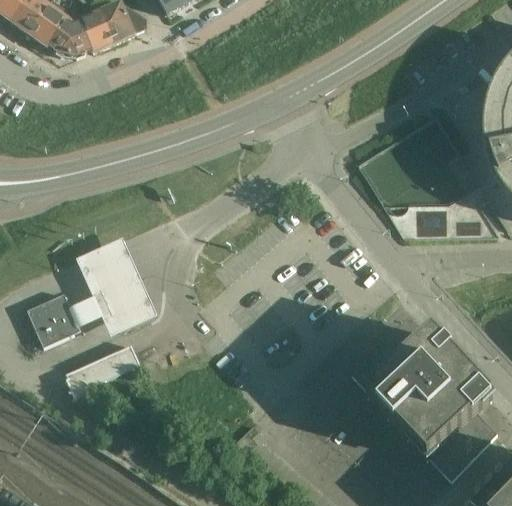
[(0,0),(0,12),(10,20),(25,0),(0,0)]
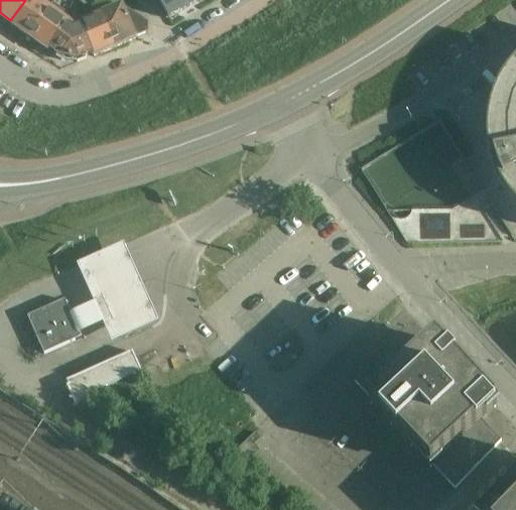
[(25,0),(10,20),(28,33),(50,3),(46,0),(25,0)]
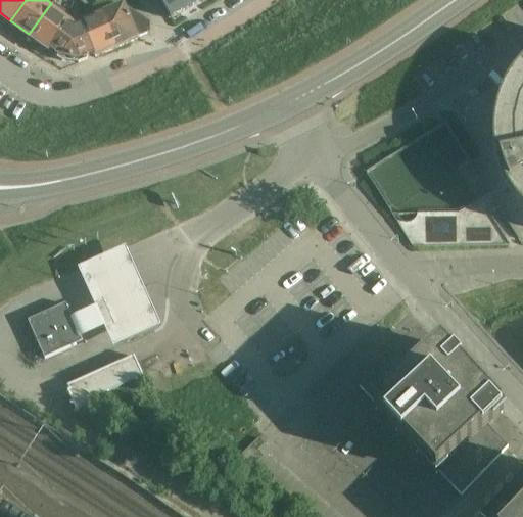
[(189,3),(187,0),(160,0),(171,14),(189,3)]
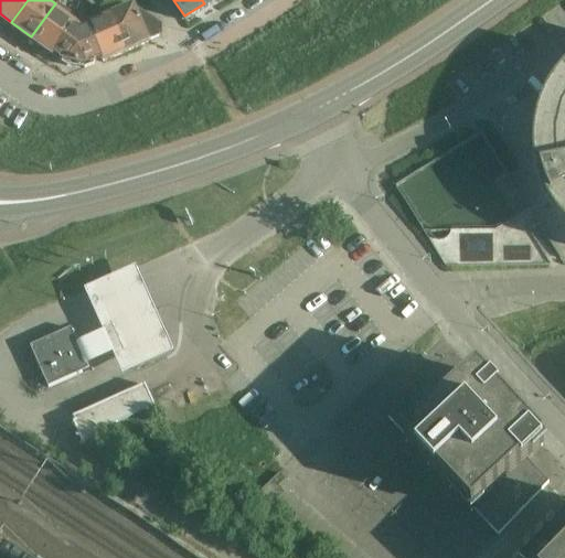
[(134,1),(109,10),(125,47),(148,38),(148,36),(162,31),(162,30),(161,21),(139,4),(136,6),(134,1)]
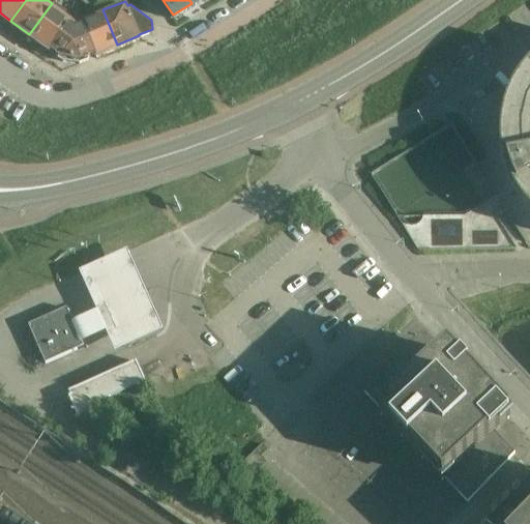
[(52,3),(29,34),(49,48),(51,46),(66,24),(66,17),(68,15),(52,3)]
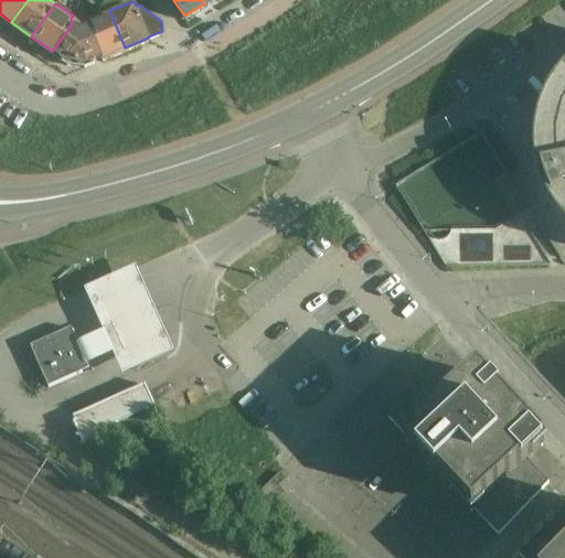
[(125,47),(109,10),(87,19),(89,20),(88,28),(100,54),(102,57),(125,47)]
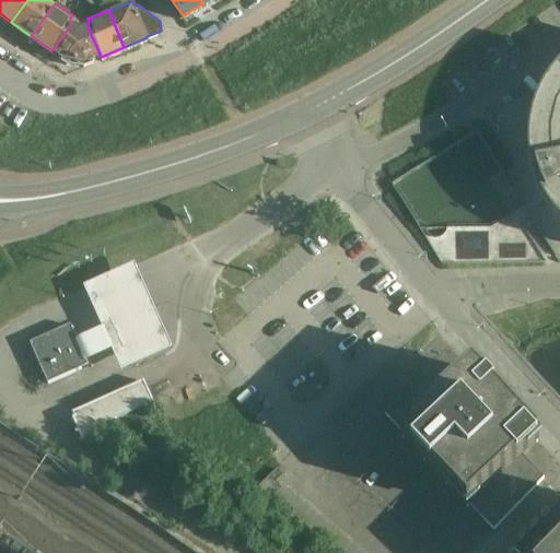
[(70,25),(54,48),(58,51),(59,55),(67,60),(70,60),(72,58),(76,58),(80,21),(72,15),(70,18),(70,25)]
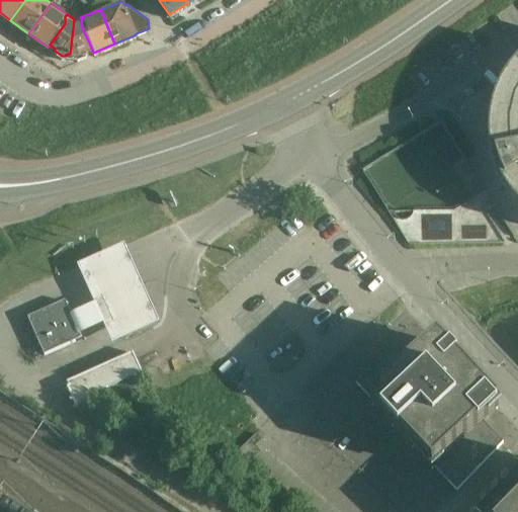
[(82,18),(80,17),(74,19),(70,54),(73,55),(74,57),(77,58),(85,55),(86,52),(92,50),(81,25),(82,18)]
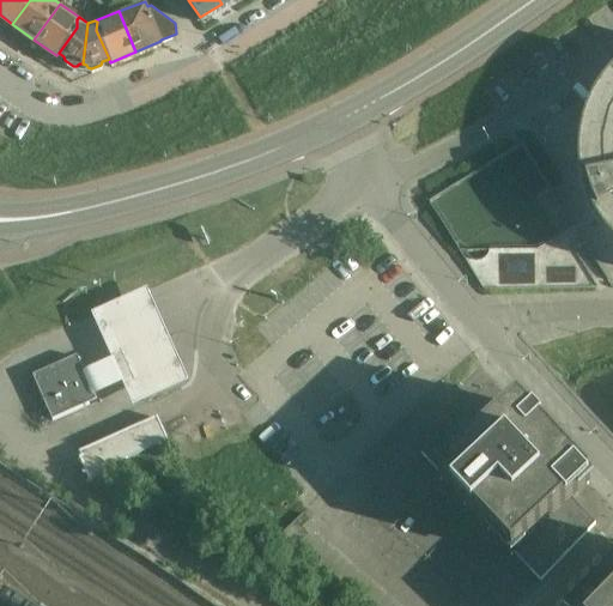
[(612,78),(612,80),(602,91),(601,95),(599,98),(592,111),(589,120),(584,134),(583,143),(582,157),(583,165),(584,180),(589,197),(598,213),(605,225),(610,232),(612,235),(612,78)]
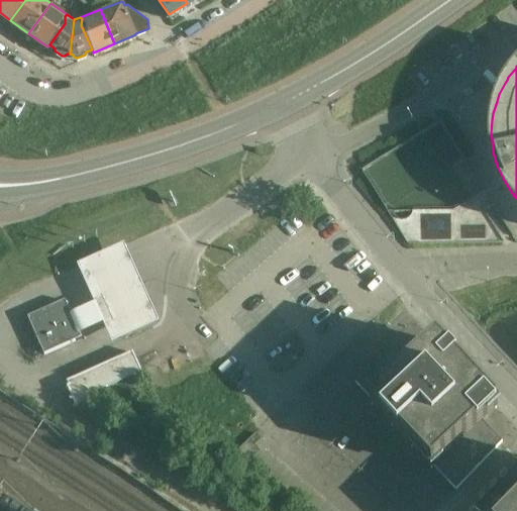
[(123,239),(76,261),(111,339),(159,318),(123,239)]
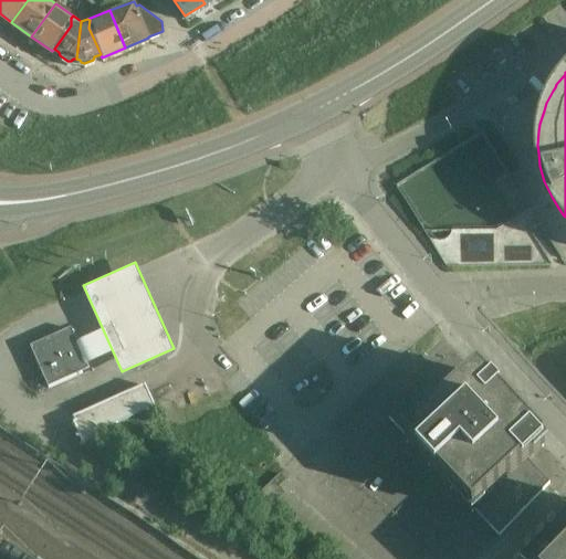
[(72,324),(30,343),(48,382),(90,365),(72,324)]
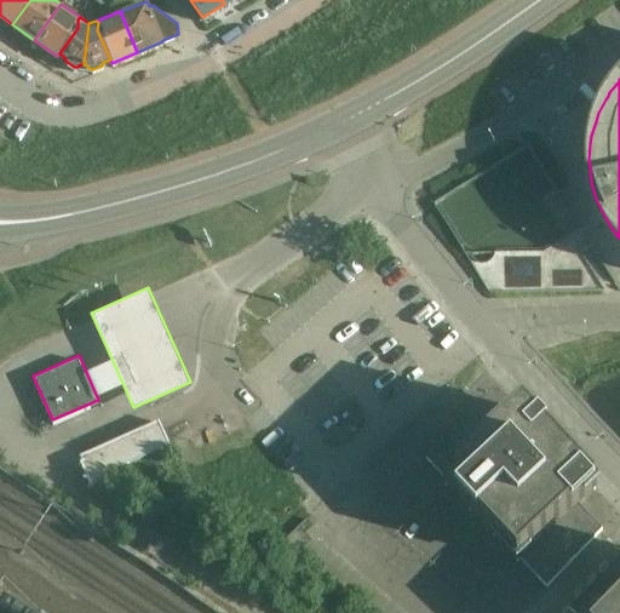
[(482,400),(425,453),(446,475),(442,479),(517,557),(520,555),(546,583),(602,525),(579,499),(596,483),(522,404),(505,420),(484,399),(482,400)]
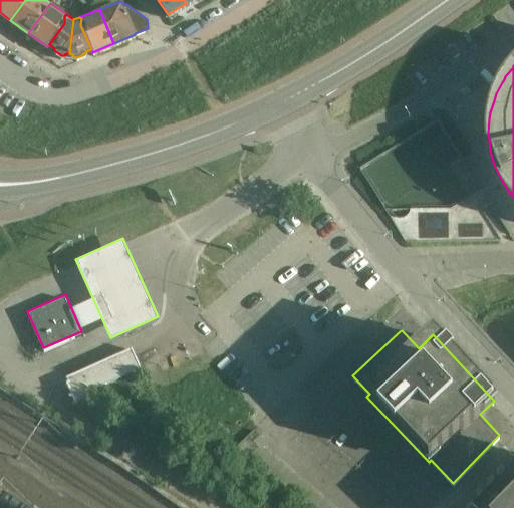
[(66,378),(67,377),(71,386),(75,395),(74,395),(75,397),(77,396),(77,395),(139,367),(139,368),(142,367),(141,365),(139,365),(136,357),(132,349),(133,348),(132,346),(130,347),(130,348),(68,376),(68,375),(65,375),(66,378)]
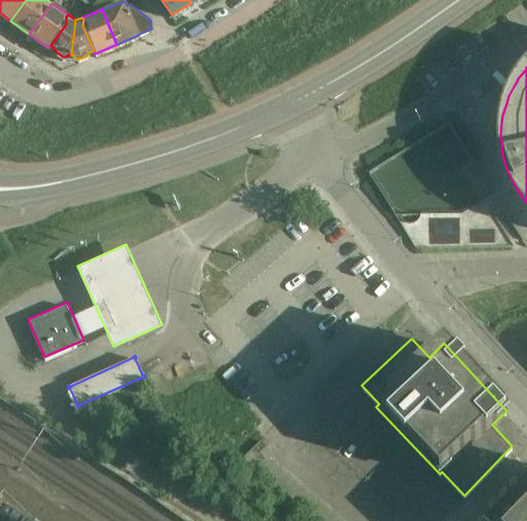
[(260,438),(254,443),(260,449),(267,443),(260,438)]
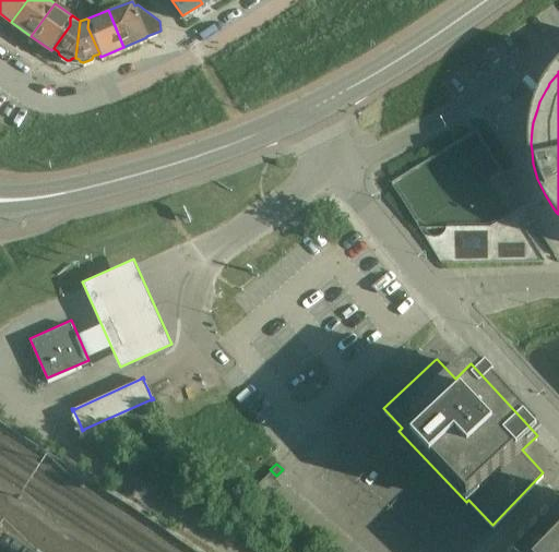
[(558,551),(558,495),(512,544),(521,551),(558,551)]
